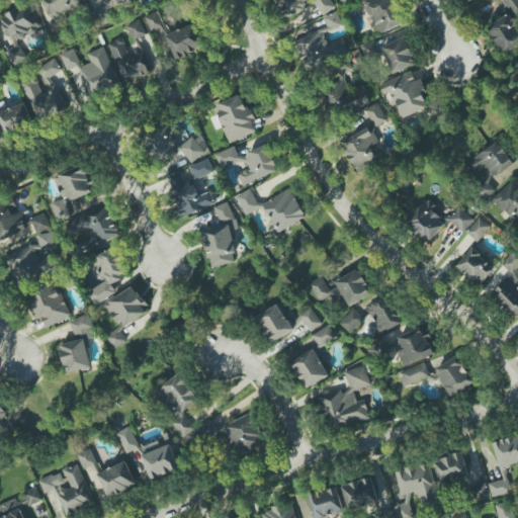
[(41,0),(52,20),(82,4),(80,0),(41,0)]
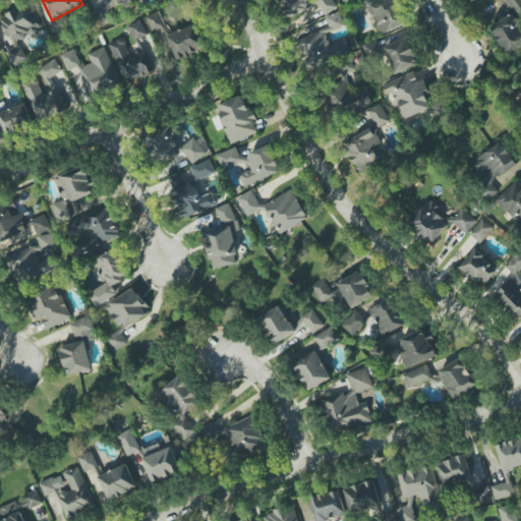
[(109,9),(130,1),(129,0),(100,0),(103,7),(93,11),(99,26),(113,21),(109,9)]
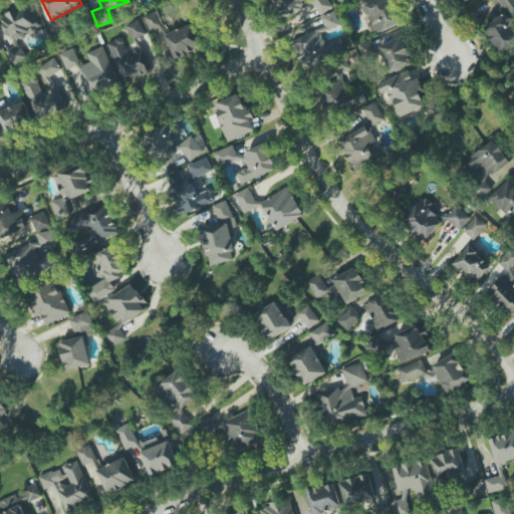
[(303,10),(301,2),(306,0),(274,0),(280,18),(303,10)]
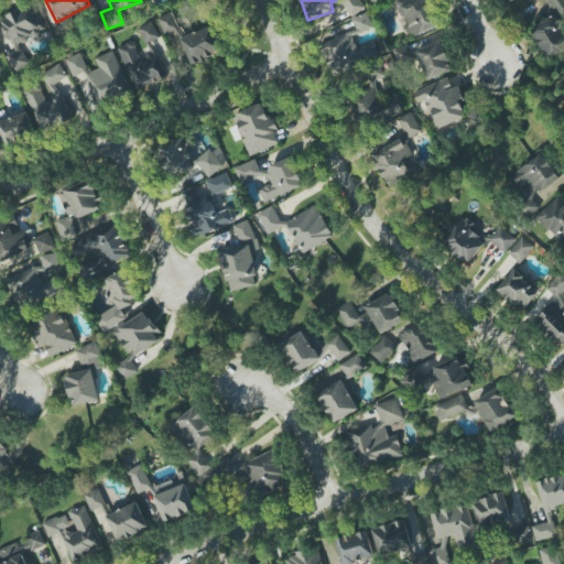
[(347,0),(343,3),(351,17),(365,8),(359,0),(347,0)]
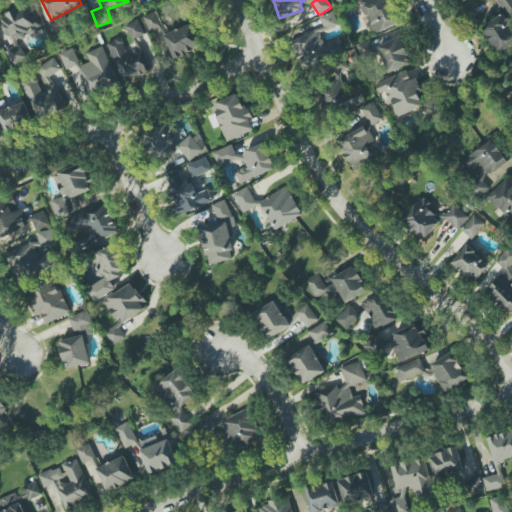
[(359,0),(358,0),(373,35),(400,23),(390,0),(359,0)]
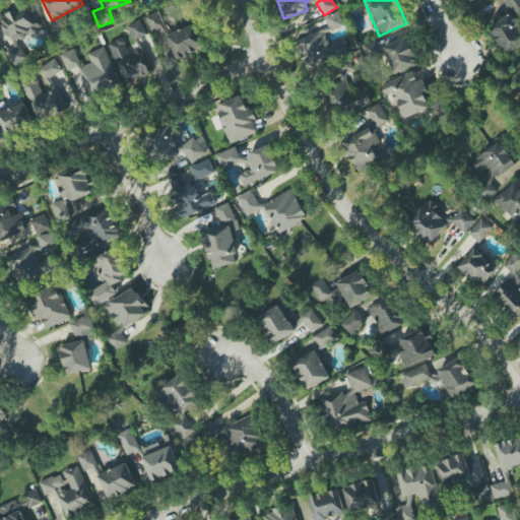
[(0,27),(17,63),(26,59),(17,41),(42,28),(29,3),(0,16),(0,27)]
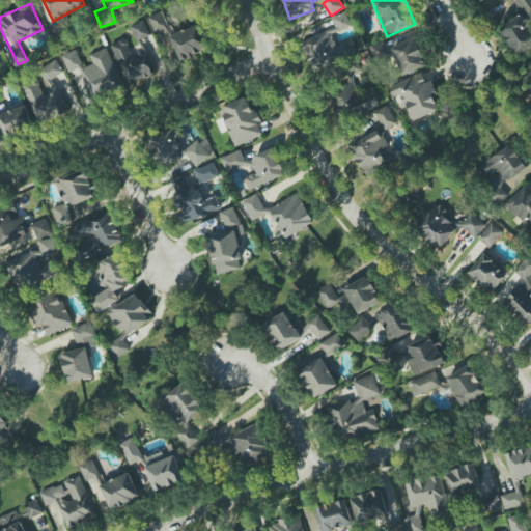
[(148,17),(158,39),(171,33),(162,11),(148,17)]
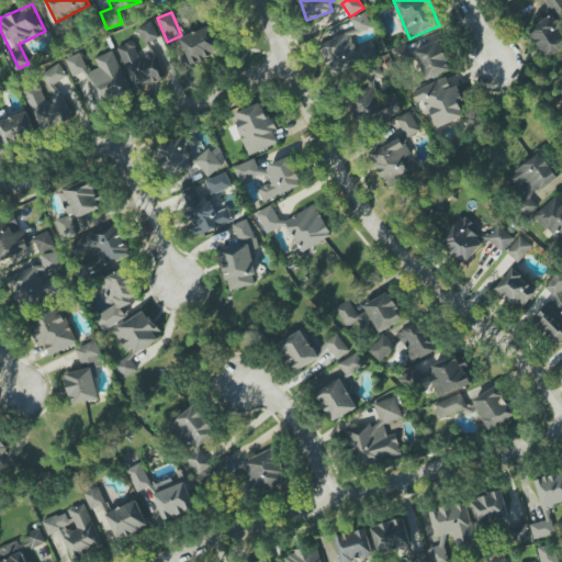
[(372,27),(366,12),(351,19),(358,33),(372,27)]
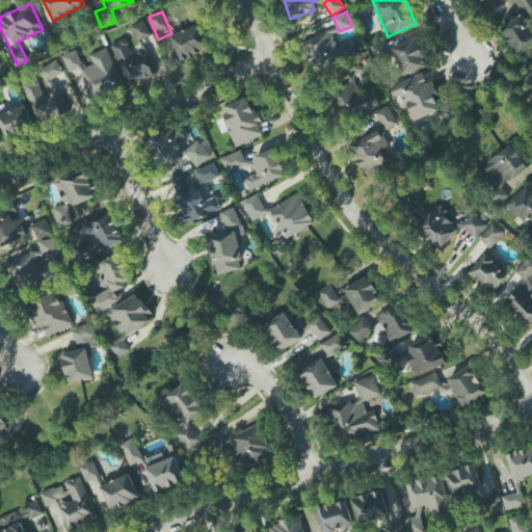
[(131,26),(140,50),(131,53),(126,38),(111,45),(128,85),(156,74),(142,40),(151,36),(144,20),(131,26)]
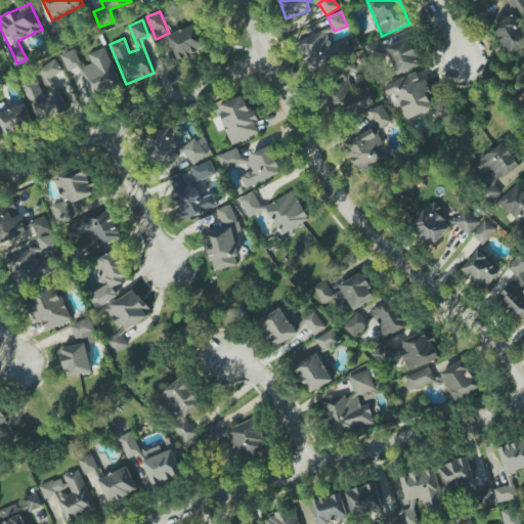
[(207,48),(197,24),(168,36),(178,60),(207,48)]
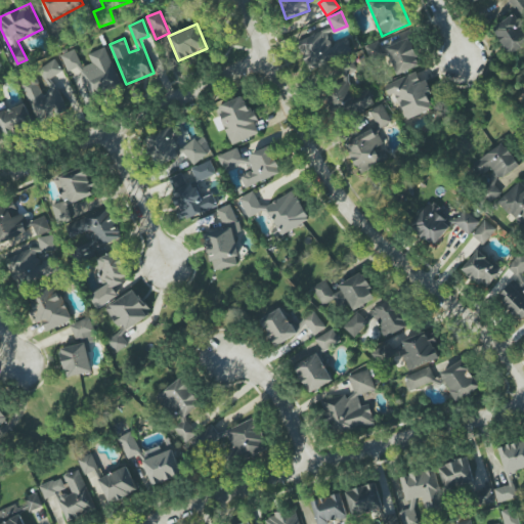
[(300,39),(309,68),(352,54),(348,39),(332,44),(328,33),(334,32),(333,29),(300,39)]
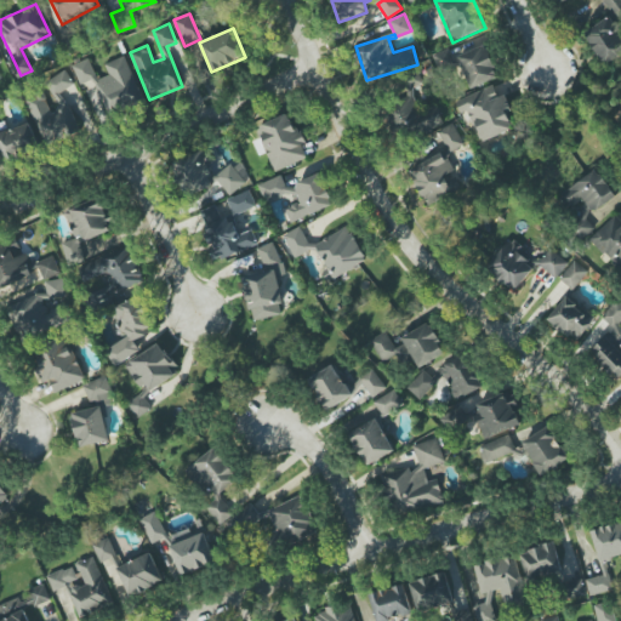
[(471,90),(500,77),(485,44),(456,57),(471,90)]
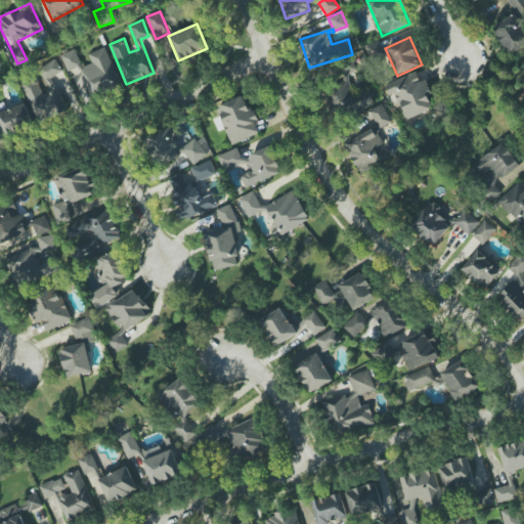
[(92,98),(122,87),(106,47),(88,54),(92,63),(82,68),(75,49),(61,55),(68,72),(80,67),(92,98)]
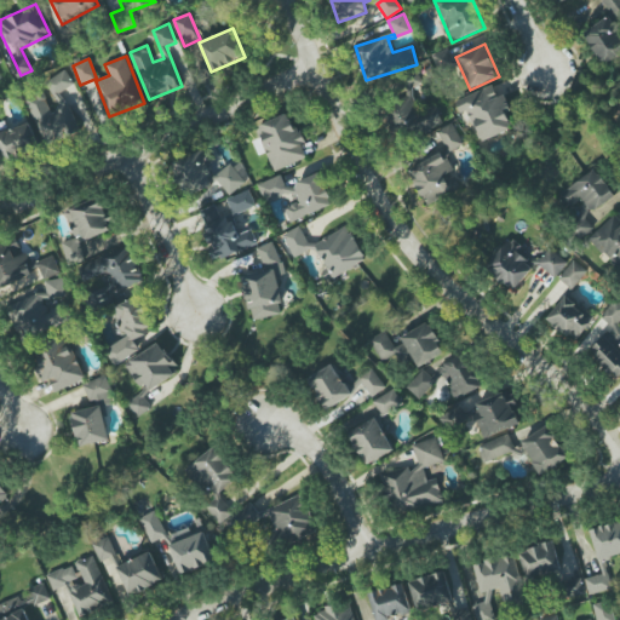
[(79,135),(63,90),(73,86),(68,72),(47,79),(58,108),(50,110),(46,98),(30,103),(45,145),(79,135)]
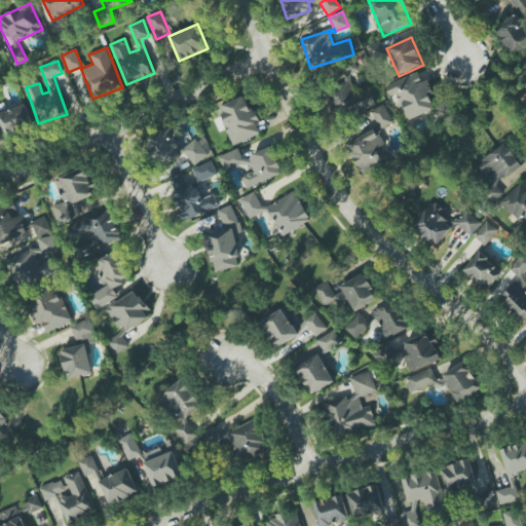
[(407,120),(437,109),(426,80),(422,82),(418,73),(386,84),(390,97),(398,94),(407,120)]
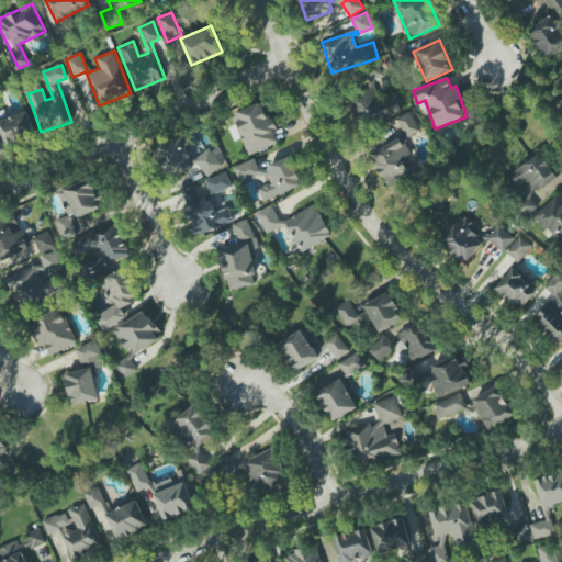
[(278,144),(273,131),(265,103),(233,114),(247,155),(278,144)]
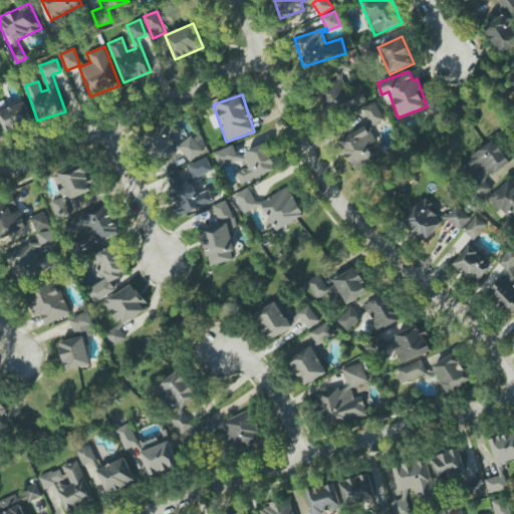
[(0,110),(0,121),(6,136),(33,124),(24,101),(0,110)]
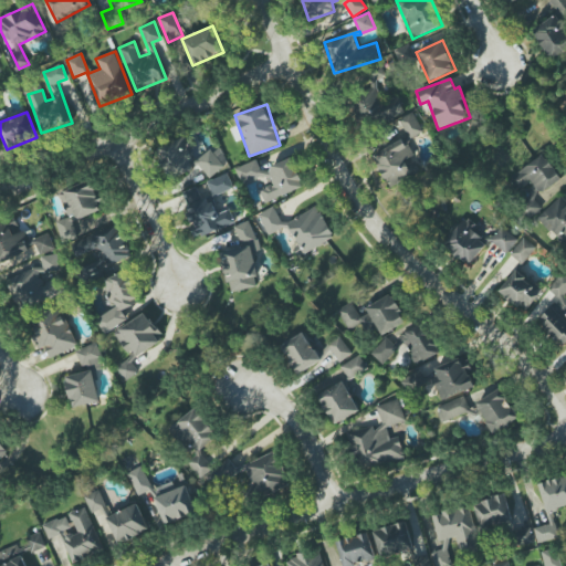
[(209,178),(229,164),(217,147),(198,160),(181,136),(158,152),(177,179),(198,164),(209,178)]
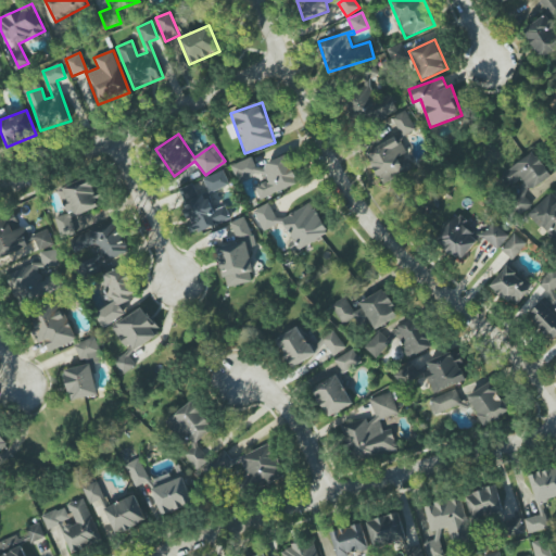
[(509,187),(519,179),(526,189),(512,199),(520,212),(531,205),(525,194),(552,176),(535,151),(501,174),(509,187)]
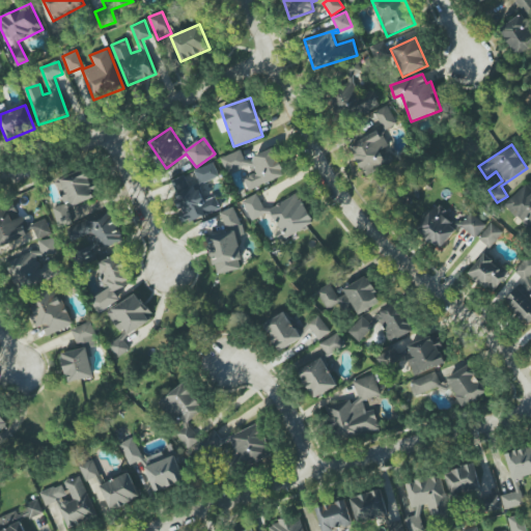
[(241,150),(221,158),(227,174),(253,164),(257,173),(244,178),(249,190),(285,175),(275,148),(245,160),(241,150)]
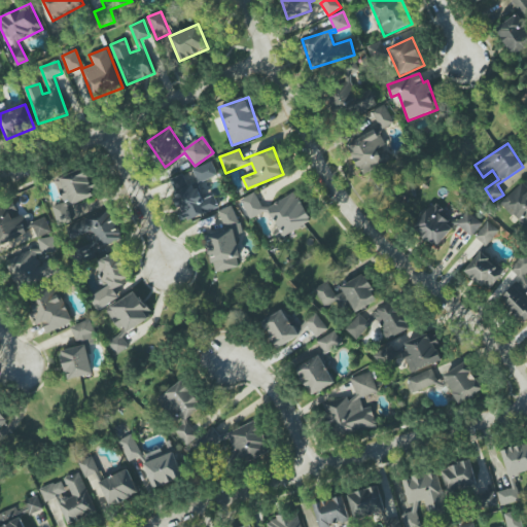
[(194,168),(198,181),(216,176),(212,163),(194,168)]
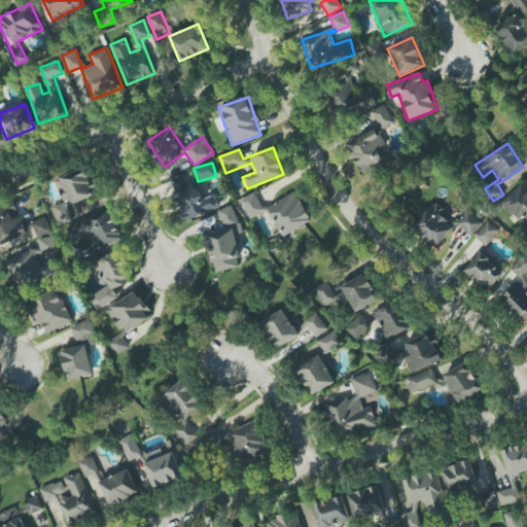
[(64,202),(53,207),(59,223),(72,219),(67,206),(97,195),(86,167),(55,179),(64,202)]
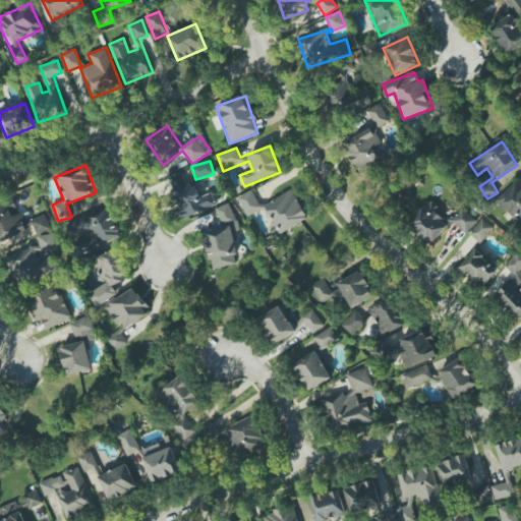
[(166,177),(181,218),(217,206),(212,192),(200,196),(194,181),(185,184),(181,172),(166,177)]
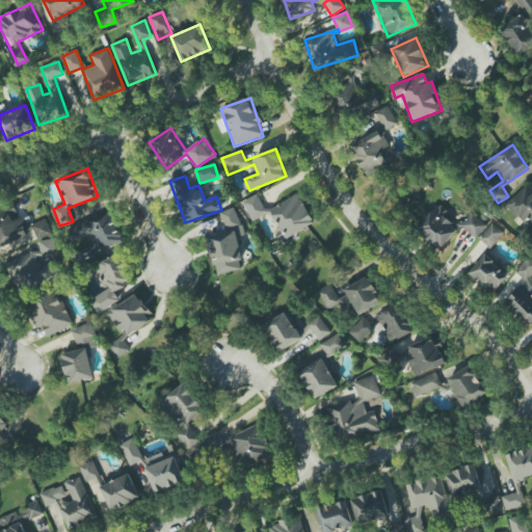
[(505,205),(525,225),(528,222),(531,227),(531,188),(528,184),(505,205)]
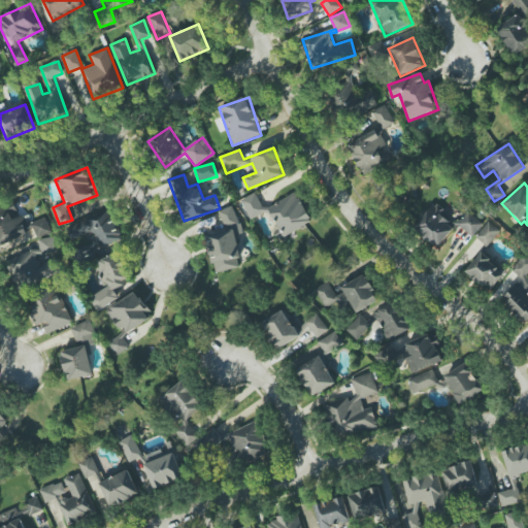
[(311,224),(298,193),(263,208),(256,193),(240,199),(250,221),(270,211),(277,229),(273,230),(277,239),(311,224)]
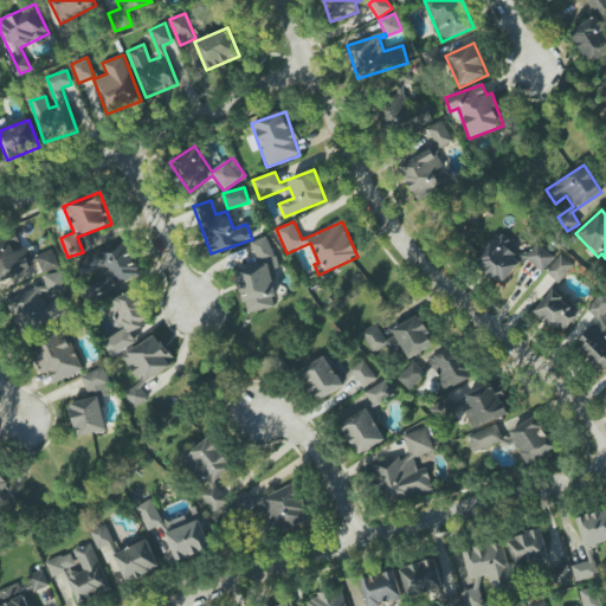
[(0,281),(40,268),(36,256),(27,259),(19,233),(0,239),(0,281)]
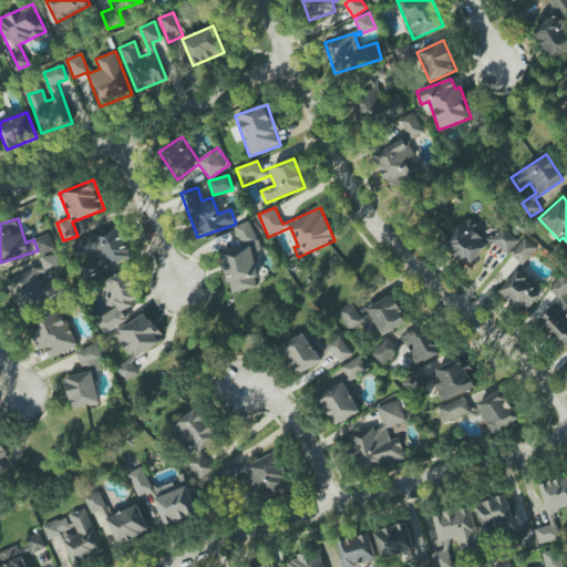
[(468,267),(490,243),(465,220),(443,245),(468,267)]
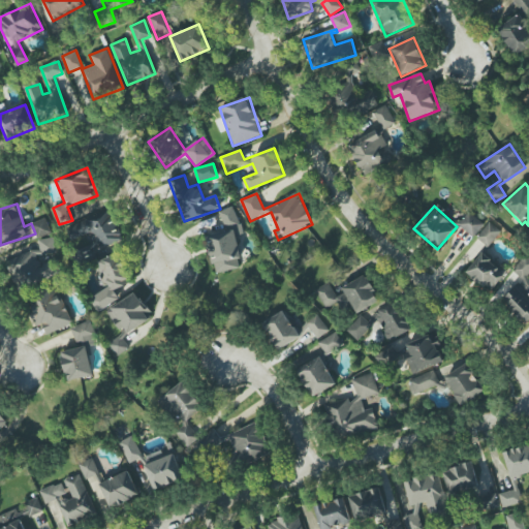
[(220,211),(224,230),(206,236),(215,274),(243,267),(236,236),(242,235),(236,207),(220,211)]
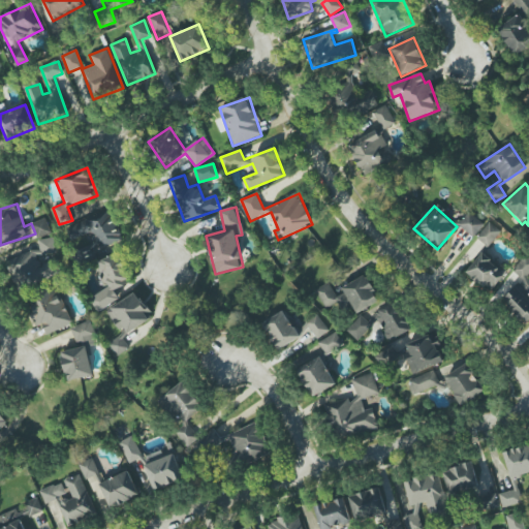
[(96,252),(124,240),(110,209),(70,227),(76,240),(88,235),(96,252)]
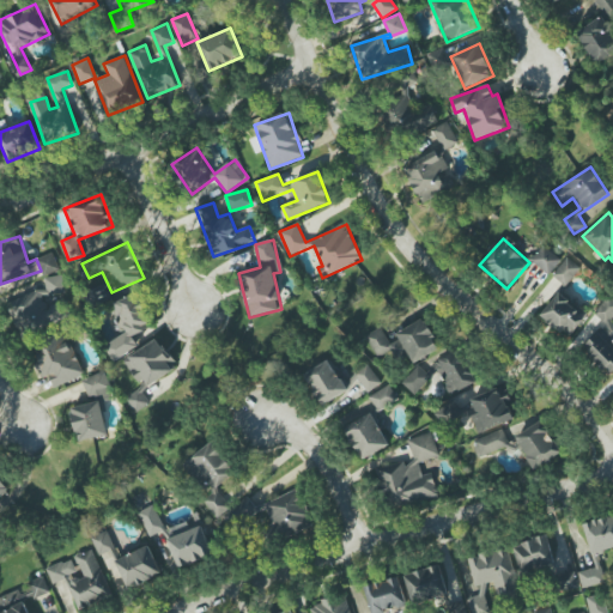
[(548,275),(562,260),(544,246),(530,260),(548,275)]
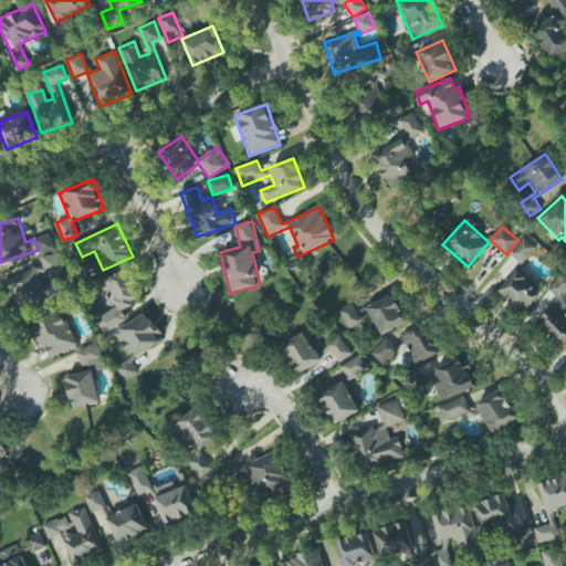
[(55,250),(50,233),(34,238),(40,254),(55,250)]
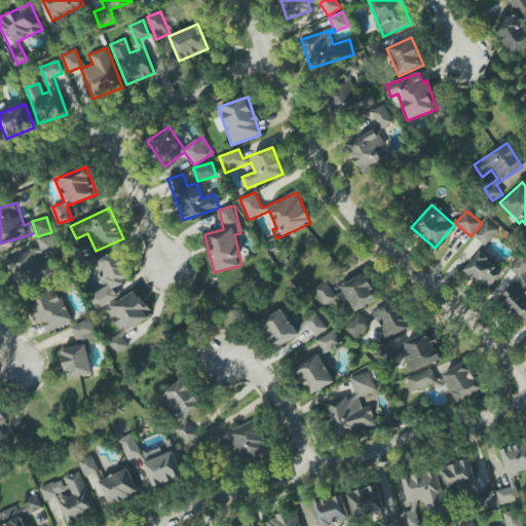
[(483,246),(497,234),(488,223),(474,234),(483,246)]
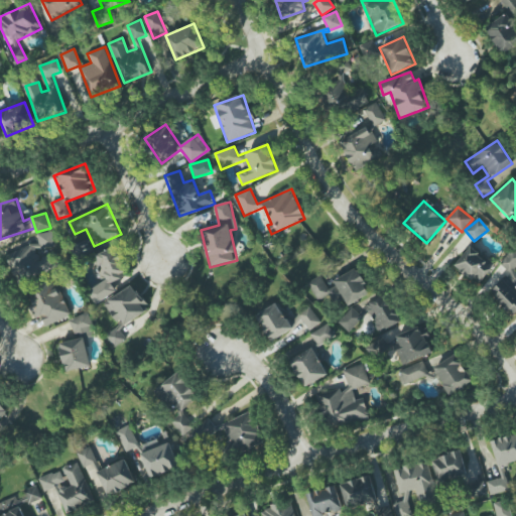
[(37,234),(39,246),(14,250),(19,277),(56,272),(53,255),(38,257),(37,250),(55,247),(52,232),(37,234)]
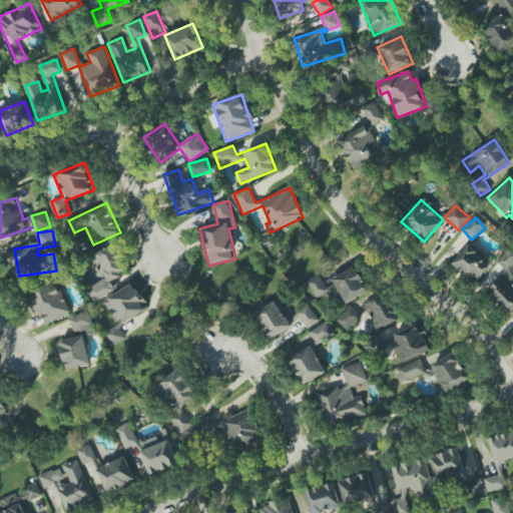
[(96,303),(117,290),(112,283),(128,273),(111,244),(91,258),(104,280),(88,290),(96,303)]
